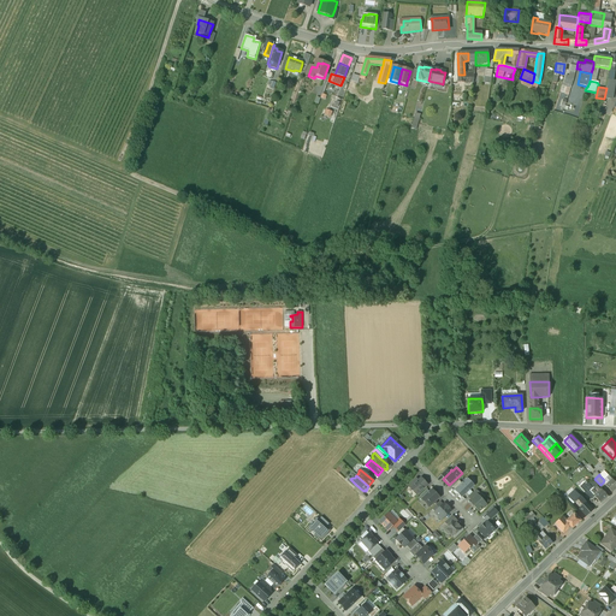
[(615,487),(615,483),(609,475),(604,480),(603,483),(611,492),(615,487)]
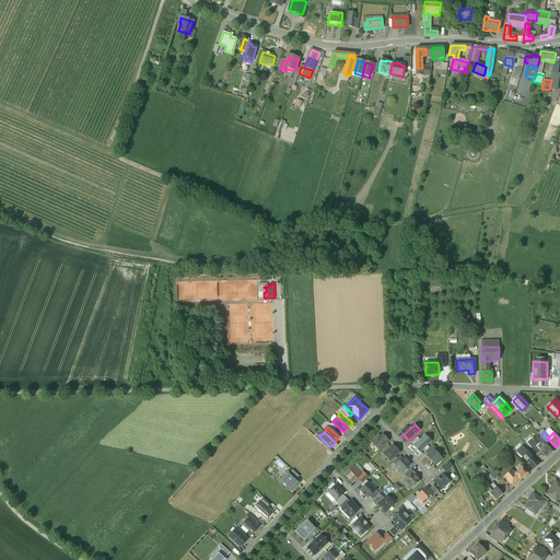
[(324,441),(318,435),(317,434),(315,436),(322,443),(324,441)]
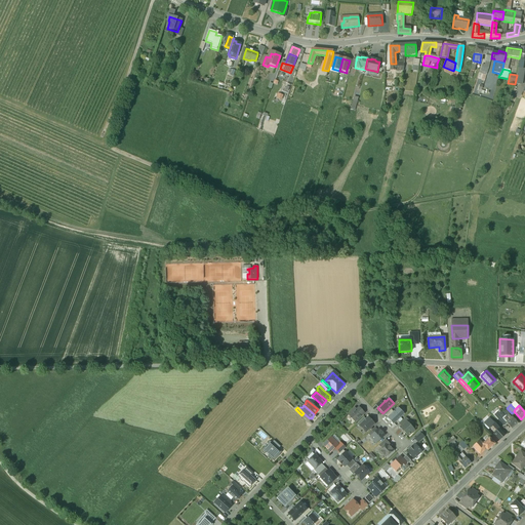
[(354,407),(348,413),(350,416),(356,410),(354,407)]
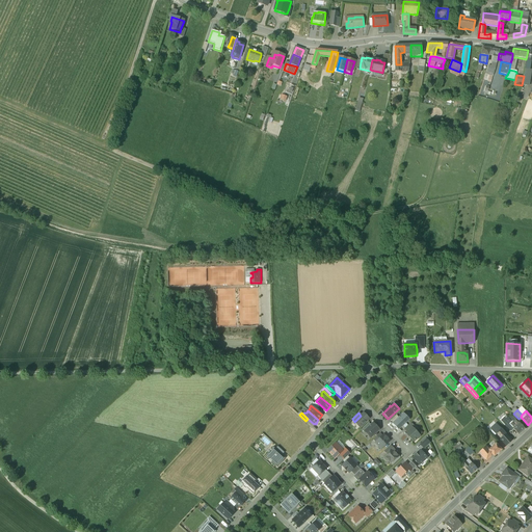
[(354,422),(360,427),(369,419),(364,413),(361,416),(354,422)]
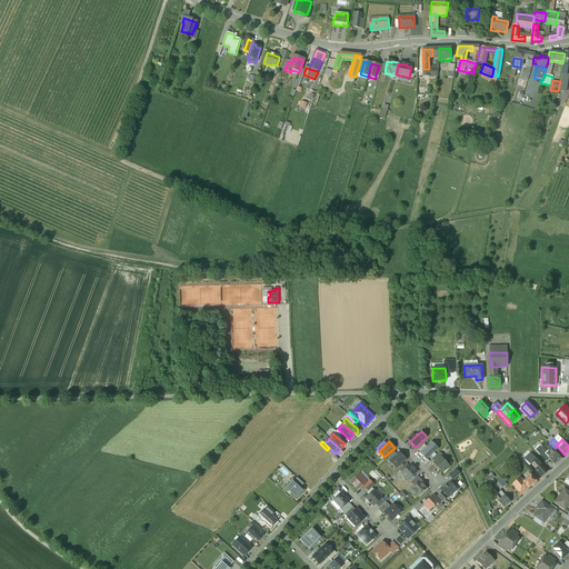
[(438,449),(431,441),(427,447),(420,452),(419,453),(427,460),(438,449)]
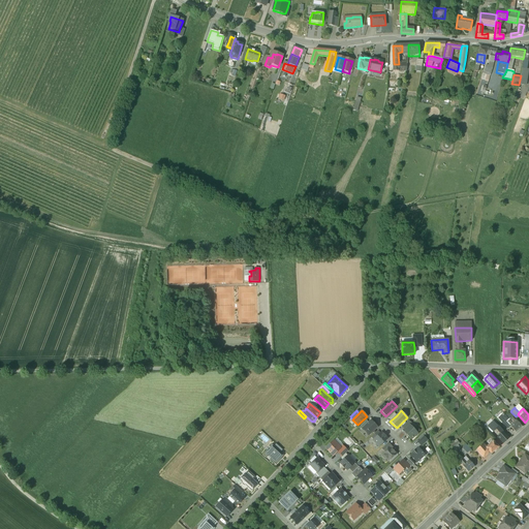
[(508,421),(503,414),(499,418),(505,425),(508,421)]
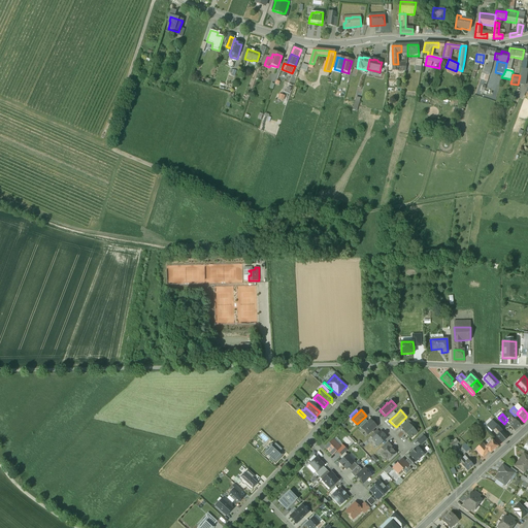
[(366,420),(359,427),(361,429),(362,428),(368,422),(366,420)]
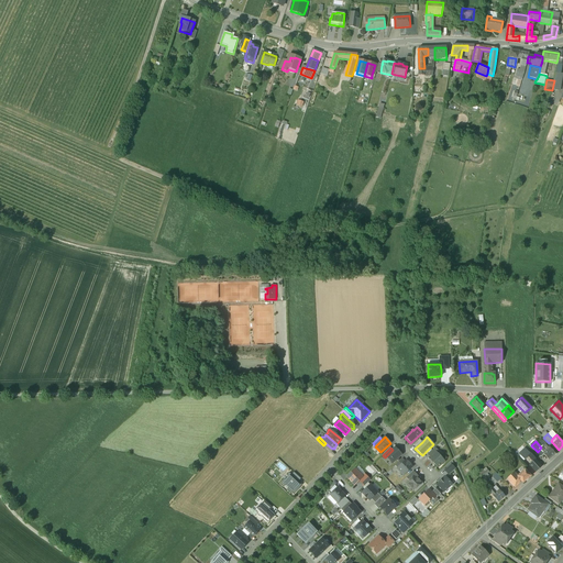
[(393,450),(386,456),(389,460),(390,459),(394,462),(401,454),(395,448),(393,450)]
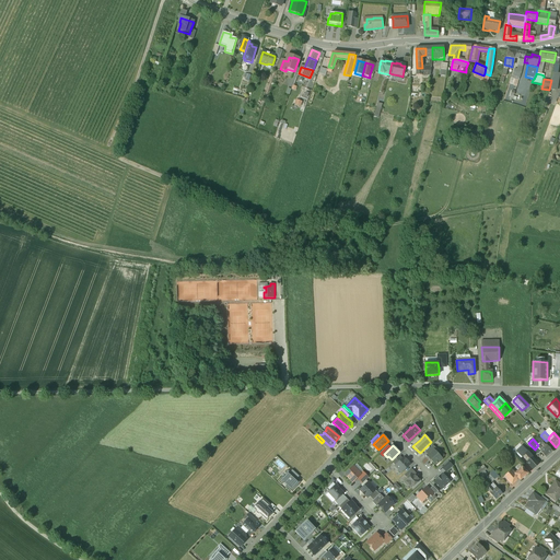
[(432,445),(426,452),(429,455),(434,450),(434,451),(435,448),(432,445)]
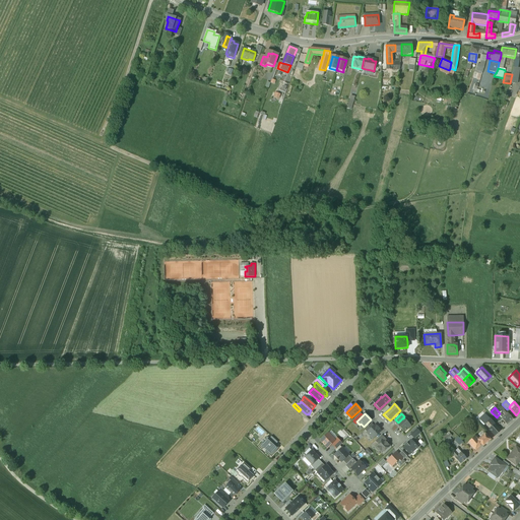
[(504,417),(502,418),(507,425),(513,419),(507,413),(505,416),(504,417)]
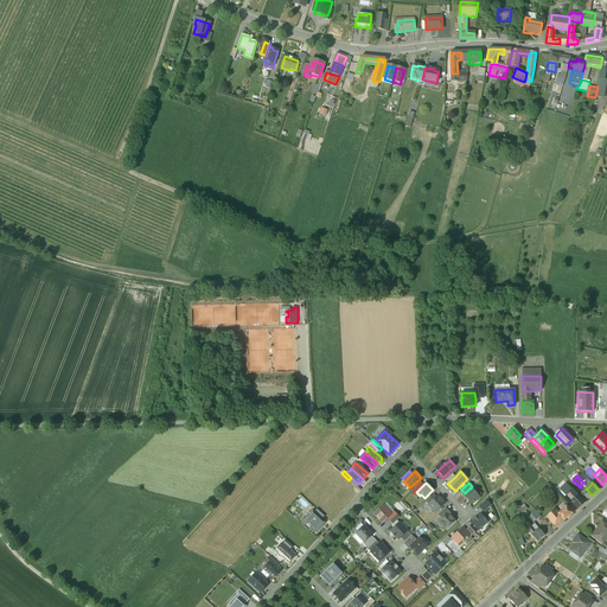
[(573,490),(568,485),(562,491),(567,496),(569,492),(573,490)]
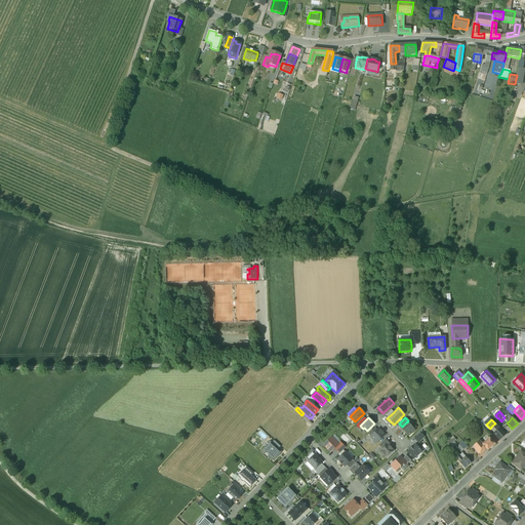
[(407,422),(407,421),(402,427),(400,428),(402,430),(403,430),(404,431),(404,432),(408,436),(414,430),(407,422)]
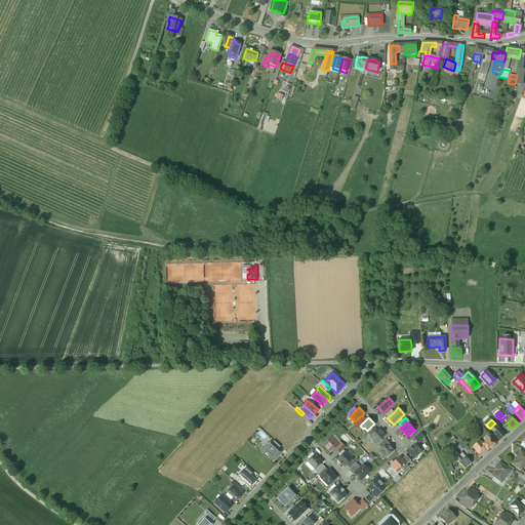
[(374,428),(368,434),(370,437),(377,431),(374,428)]
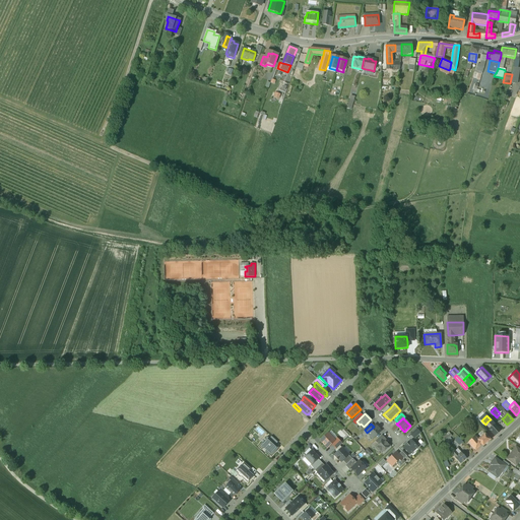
[(501,431),(495,425),(493,427),(490,430),(496,436),(501,431)]
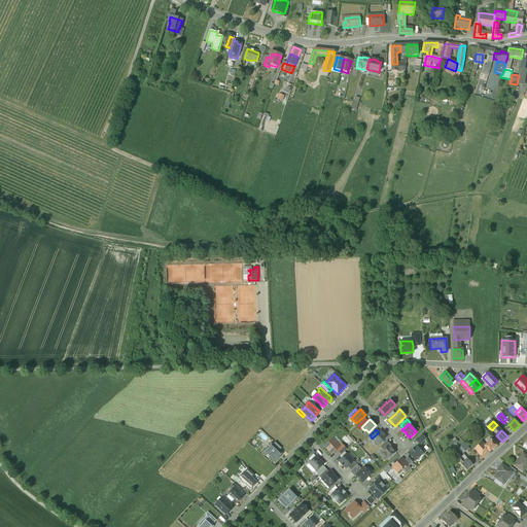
[(382,433),(380,431),(379,432),(372,438),(375,443),(376,442),(379,444),(385,437),(383,435),(382,434),(382,433)]
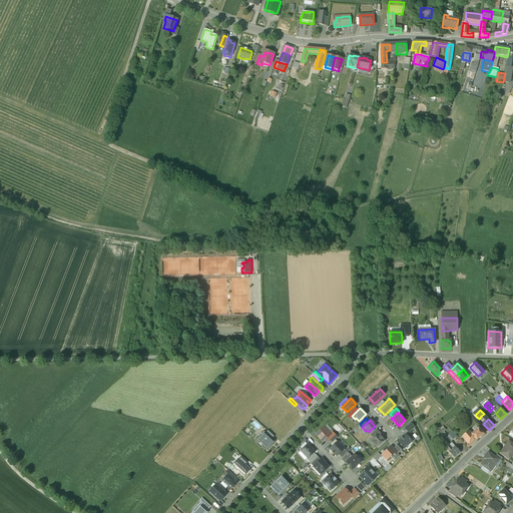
[(411,423),(405,429),(409,432),(414,427),(411,423)]
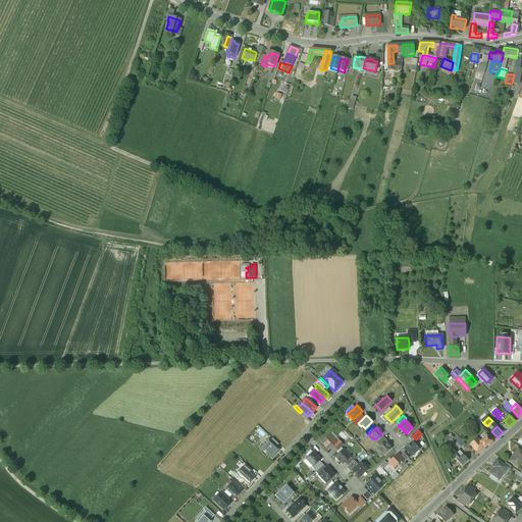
[(445,438),(449,442),(454,436),(450,433),(445,438)]
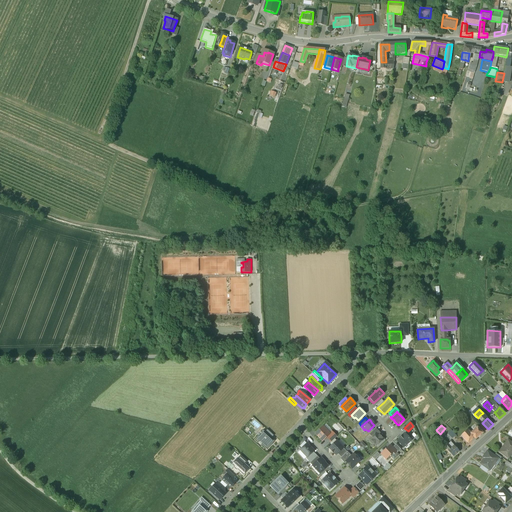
[(323,427),(315,434),(322,441),(326,437),(330,434),(329,434),(323,427)]
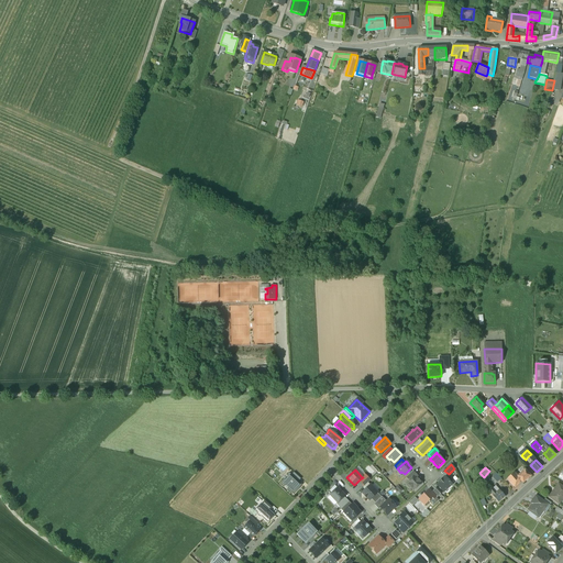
[(518,476),(517,476),(522,482),(521,482),(522,483),(531,476),(525,470),(518,476)]
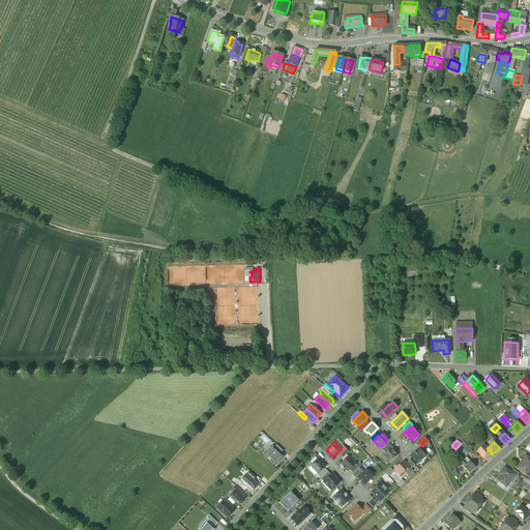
[(391,447),(388,443),(382,449),(385,452),(389,448),(389,449),(391,447)]
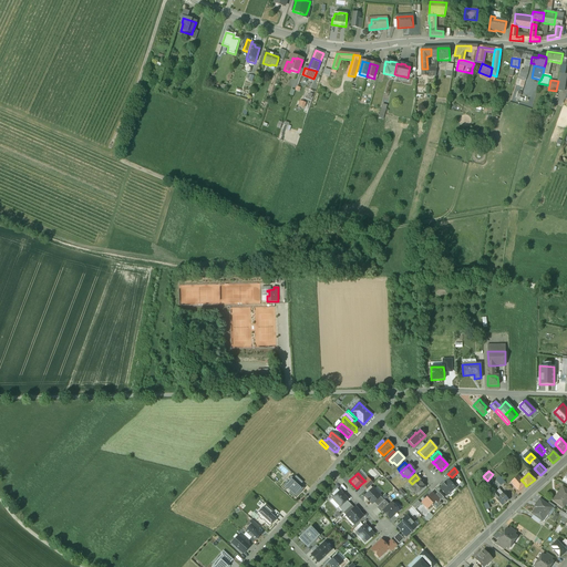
[(294,478),(300,485),(303,483),(296,475),(294,478)]
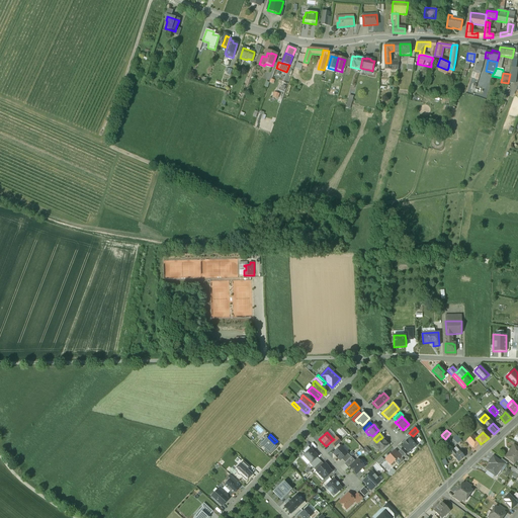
[(477,438),(473,434),(466,440),(473,448),(480,443),(481,443),(476,438),(477,438)]
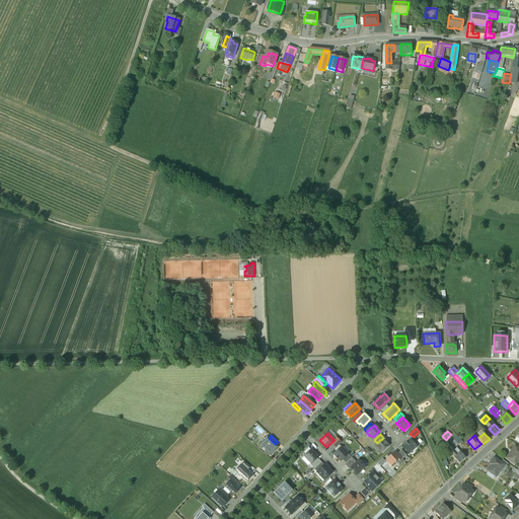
[(265,450),(271,455),(279,447),(275,444),(269,438),(267,436),(265,438),(266,440),(264,442),(263,441),(258,445),(263,448),(264,447),(266,449),(265,450)]
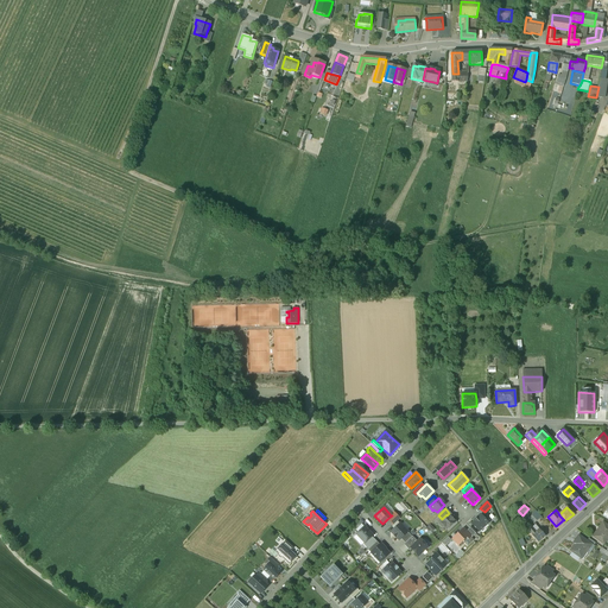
[(394,513),(391,515),(392,515),(387,519),(393,525),(400,519),(394,513)]
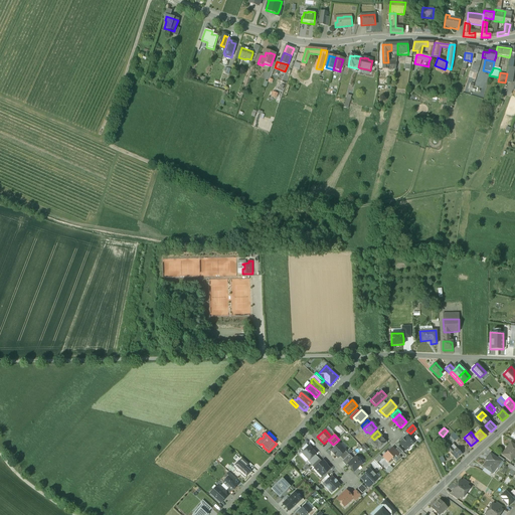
[(382,437),(379,437),(378,437),(378,436),(374,440),(372,442),(372,443),(372,444),(374,445),(375,445),(378,449),(385,442),(383,439),(382,437)]
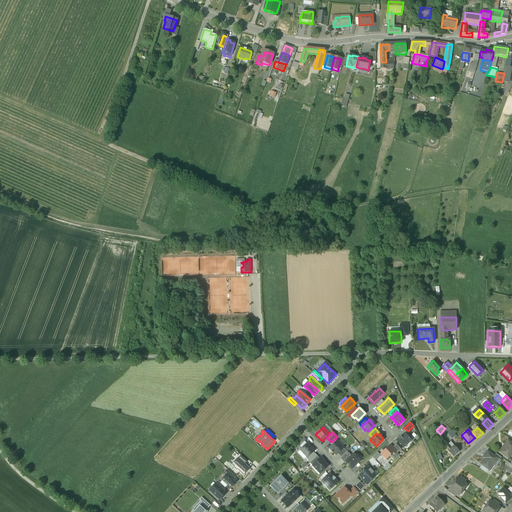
[(405,434),(402,436),(401,436),(399,438),(400,439),(397,441),(403,447),(407,444),(406,442),(409,439),(405,434)]
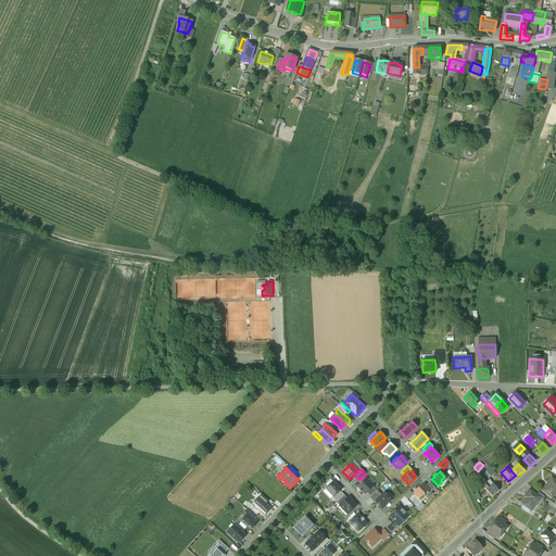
[(555,480),(552,477),(542,491),(551,497),(555,490),(555,480)]
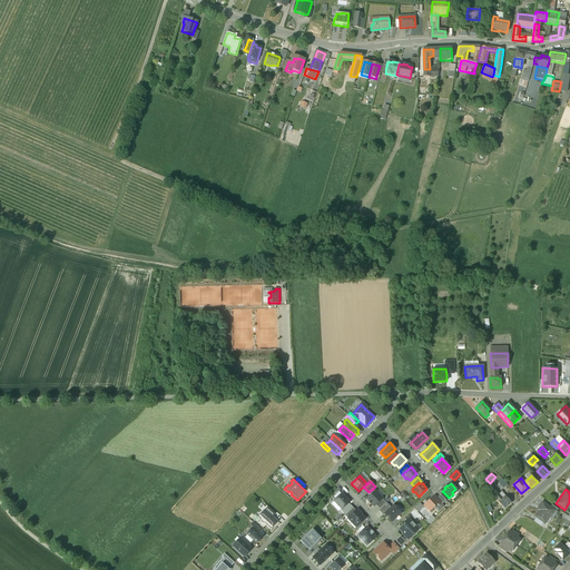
[(375,491),(366,499),(370,501),(369,502),(371,504),(372,503),(374,507),(375,504),(382,499),(375,491)]
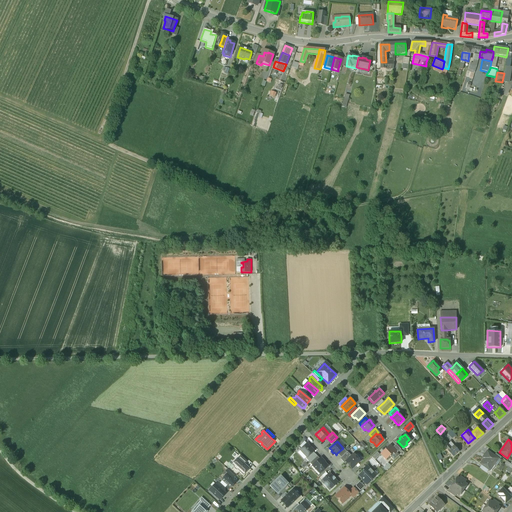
[(314,451),(307,444),(300,450),(307,457),(313,452),(314,451)]
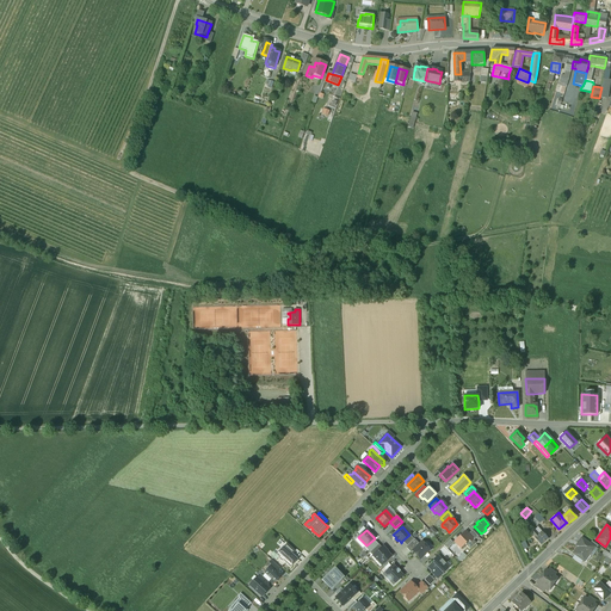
[(473,530),(468,535),(473,539),(474,541),(479,536),(473,530)]
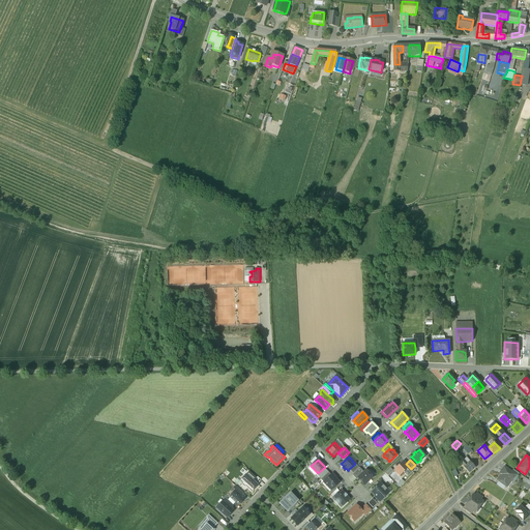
[(470,461),(468,463),(464,460),(461,463),(464,467),(469,473),(475,467),(470,461)]
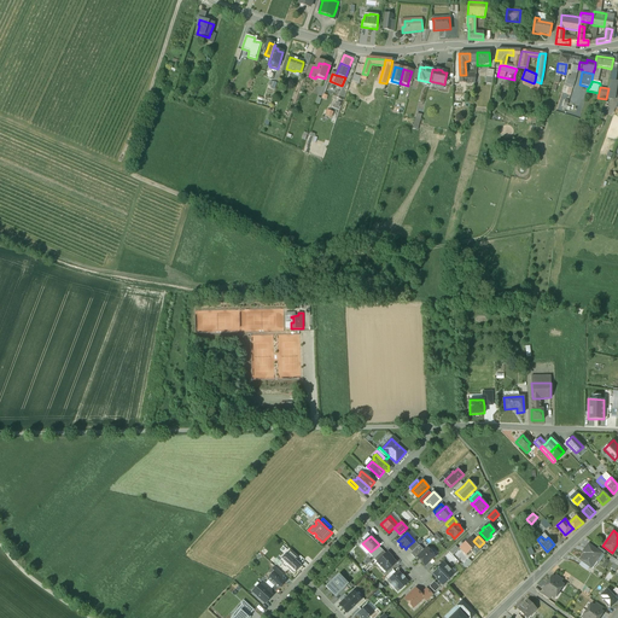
[(471,537),(460,548),(464,552),(468,547),(471,551),(471,549),(474,547),(476,548),(478,546),(473,541),(471,537)]
